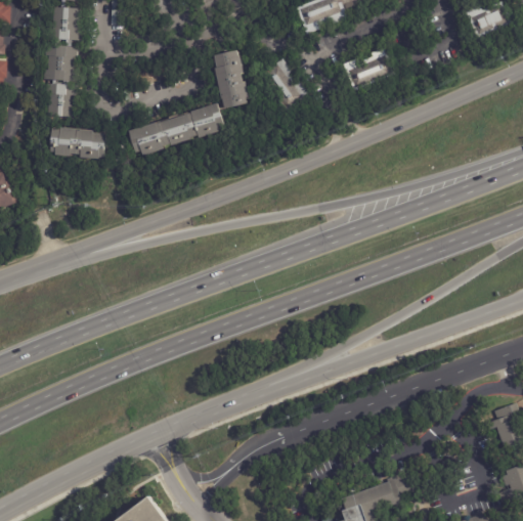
[(9,0),(9,5),(11,5),(10,22),(0,20),(0,29),(5,30),(4,43),(7,43),(6,48),(3,48),(3,52),(0,51),(0,58),(8,59),(7,77),(5,77),(4,82),(0,81),(0,0),(9,0)]
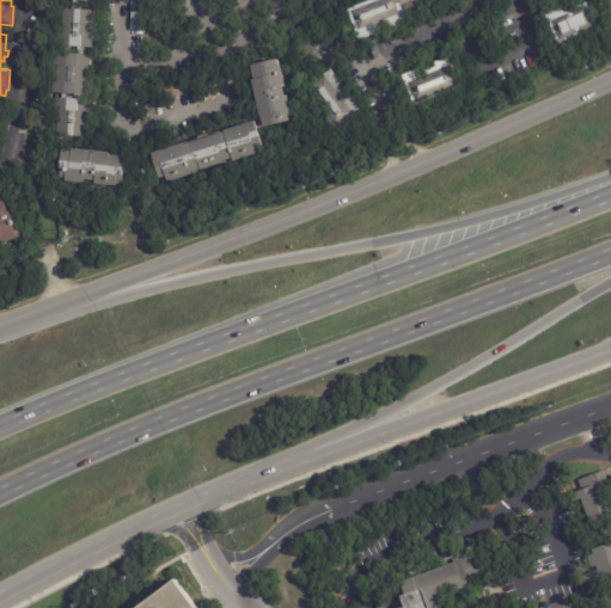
[(90,0),(75,0),(75,7),(93,10),(91,34),(93,35),(92,47),(83,45),(81,54),(90,55),(89,68),(86,68),(84,83),(89,83),(84,136),(55,134),(59,98),(60,98),(61,93),(52,92),(53,80),(55,80),(56,63),(53,63),(54,53),(66,54),(66,45),(57,44),(57,32),(60,32),(62,7),(71,7),(71,0),(90,0)]
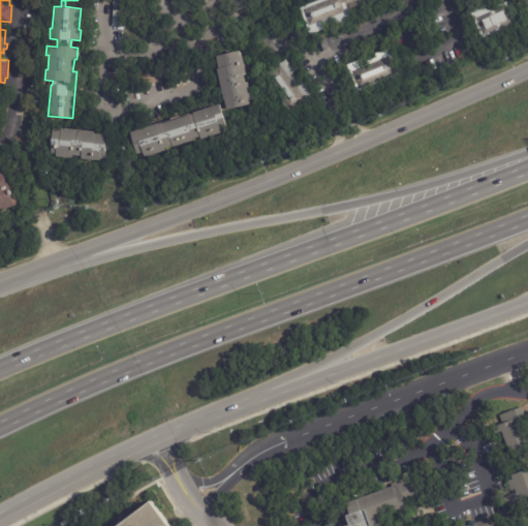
[(124,0),(124,24),(112,24),(112,0),(124,0)]
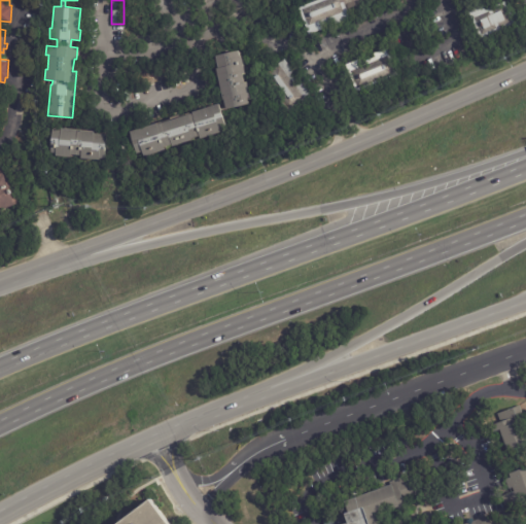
[(243,0),(246,5),(234,9),(231,1),(216,6),(217,8),(205,13),(203,7),(195,10),(191,1),(196,0),(243,0)]
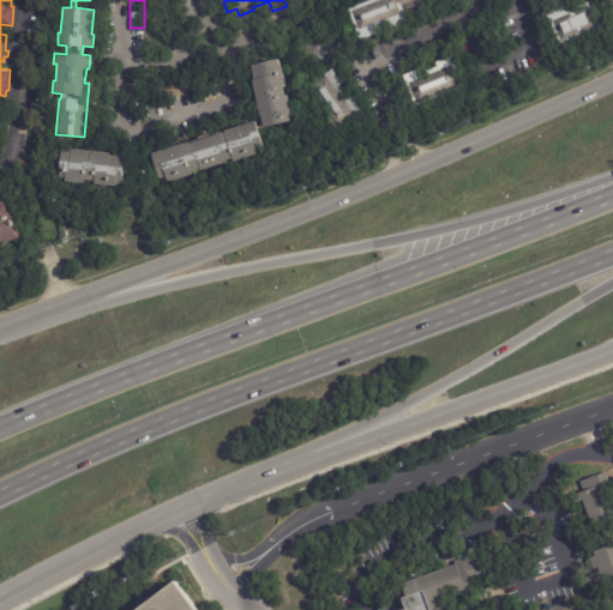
[(437,0),(403,13),(406,20),(358,40),(346,7),(364,0),(437,0)]
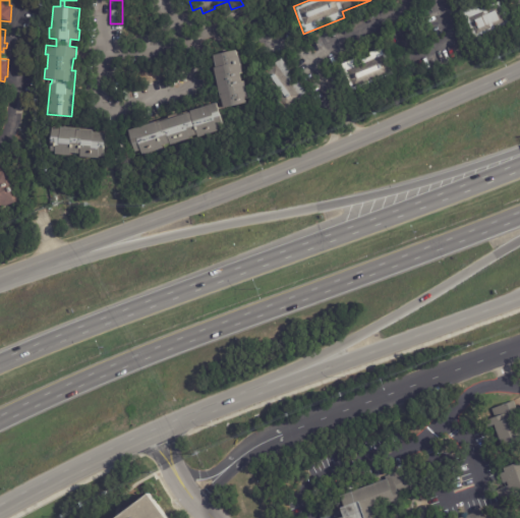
[(463,9),(476,4),(478,9),(497,1),(507,25),(475,40),(463,9)]
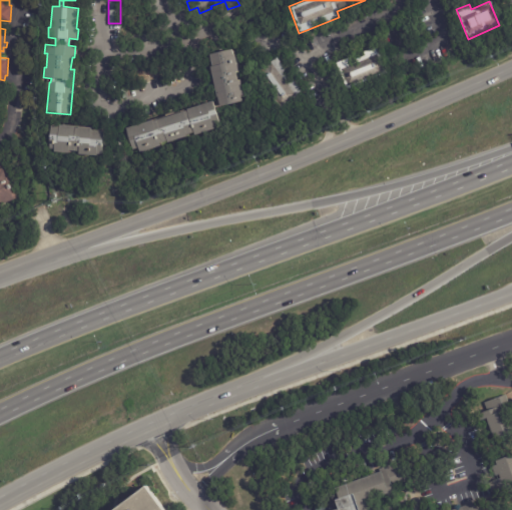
[(346,88),(336,62),(350,56),(351,60),(363,55),(362,52),(377,46),(387,72),(346,88)]
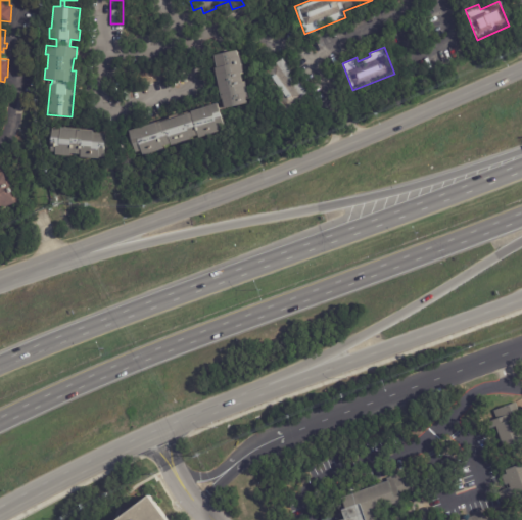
[(221,96),(215,66),(217,65),(215,53),(237,48),(238,54),(240,54),(242,63),(244,71),(241,72),(242,81),(245,80),(247,89),(248,89),(249,96),(245,97),(247,102),(225,106),(223,96),(221,96)]
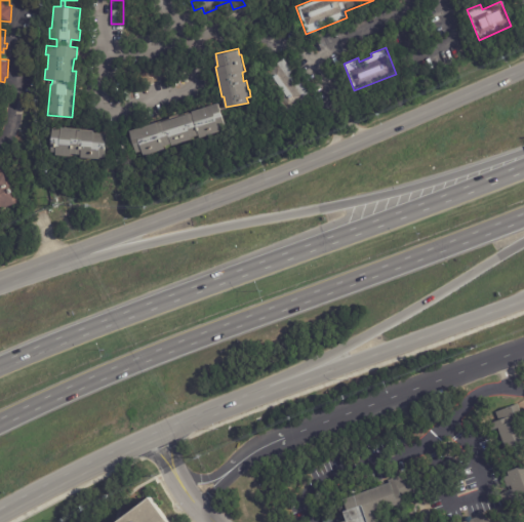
[(309,93),(285,111),(279,102),(276,104),(256,77),(282,58),(291,71),(288,73),(296,83),(299,81),(309,93)]
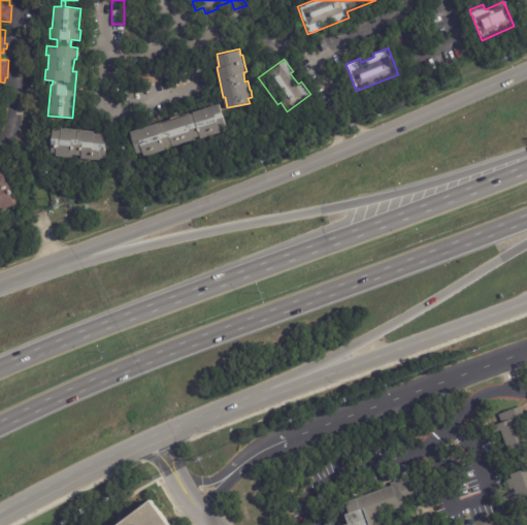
[(130,131),(155,124),(155,125),(191,113),(191,112),(217,104),(224,127),(218,129),(220,133),(195,140),(195,139),(170,146),(170,145),(162,148),(163,151),(141,157),(140,153),(134,154),(128,132),(130,131)]
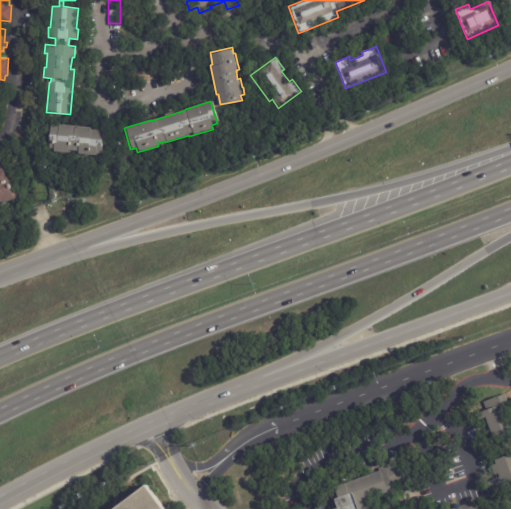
[(91,127),(91,130),(103,131),(101,154),(97,153),(97,156),(78,154),(78,151),(69,150),(68,153),(54,151),(54,148),(48,148),(50,125),(59,126),(59,125),(91,127)]
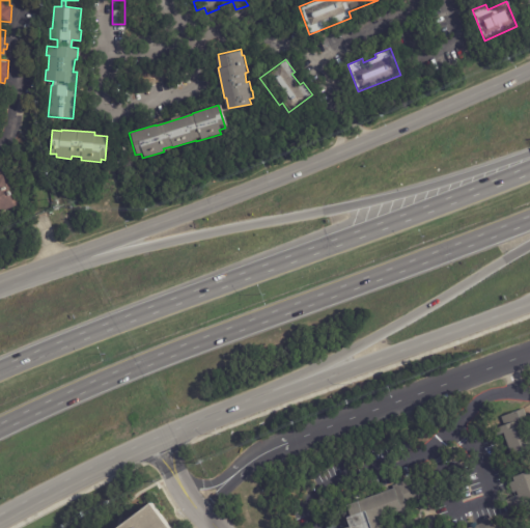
[(0,163),(4,173),(5,173),(7,177),(6,178),(8,184),(9,183),(14,192),(11,193),(16,204),(0,211),(0,163)]
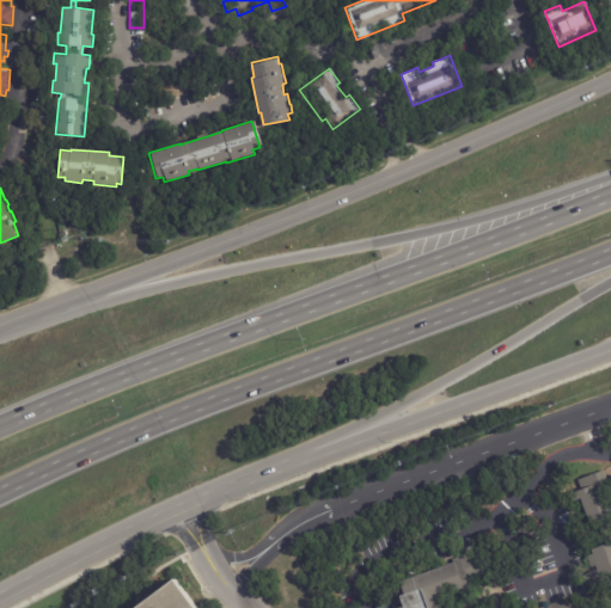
[(610,513),(590,522),(579,496),(572,499),(568,490),(576,487),(573,478),(603,466),(610,487),(610,513)]
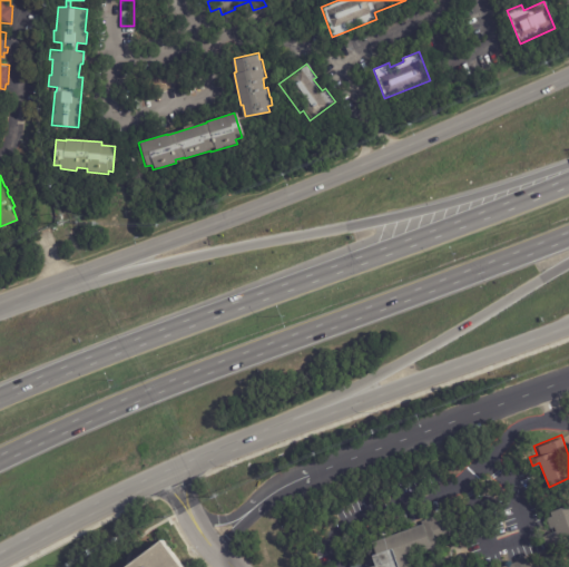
[(568,531),(559,536),(558,536),(553,525),(549,526),(546,516),(551,514),(549,509),(568,501),(568,531)]
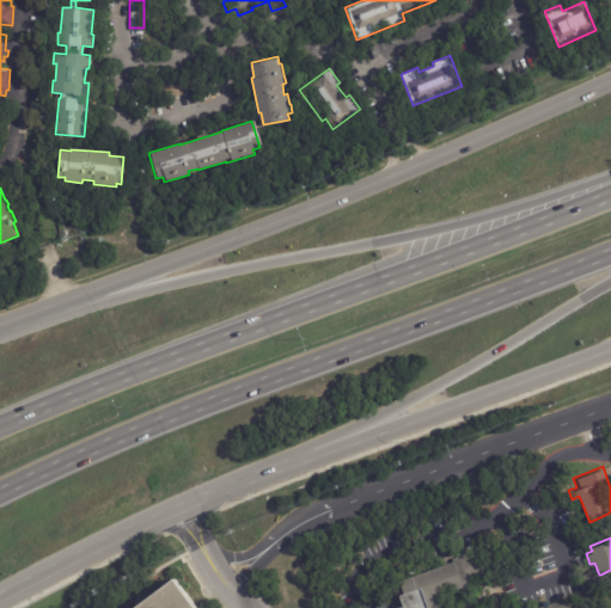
[(389,607),(401,603),(397,594),(402,591),(398,579),(446,562),(445,559),(471,548),(481,576),(470,579),(470,582),(438,594),(443,607),(389,607)]
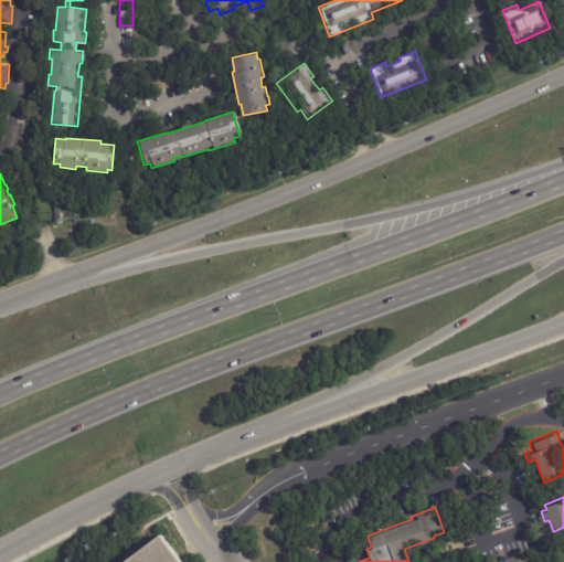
[(118,561),(156,532),(179,561),(118,561)]
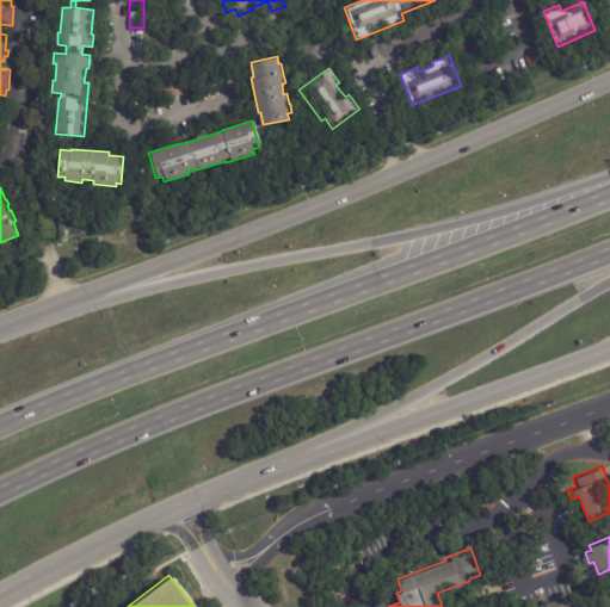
[(383,592),(382,592),(387,606),(374,606),(369,589),(381,586),(383,592)]
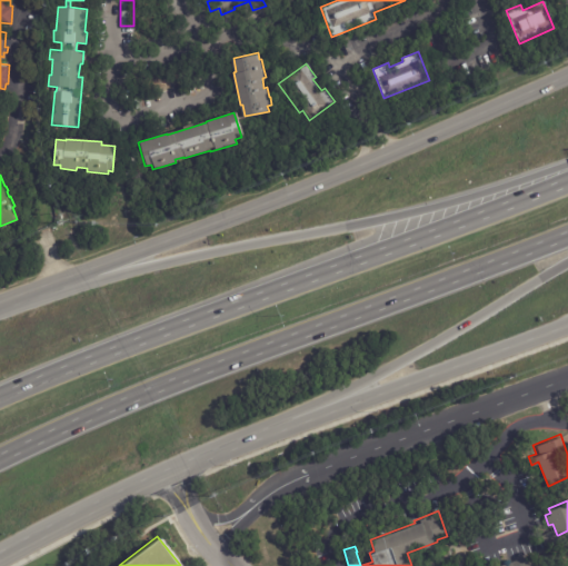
[(494,565),(526,555),(529,565),(494,565)]
